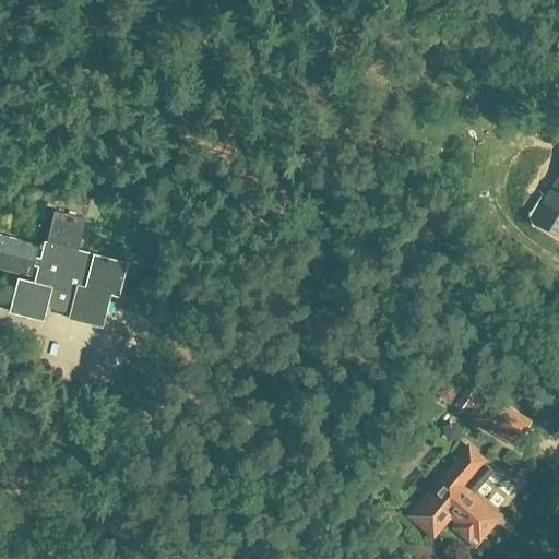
[(558,175),(558,178),(543,203),(558,213),(558,175)]
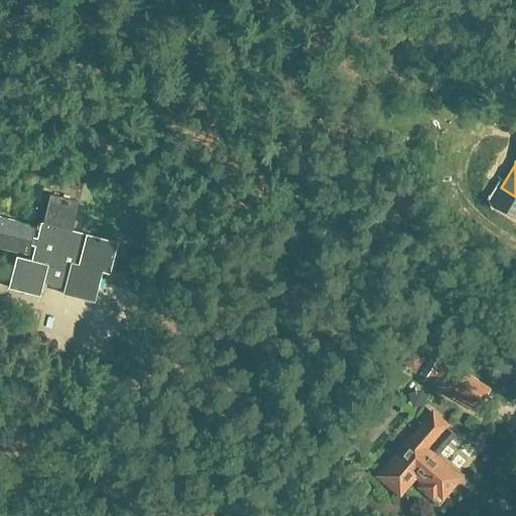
[(118,242),(72,230),(79,201),(49,194),(42,223),(40,223),(36,238),(33,237),(36,226),(0,216),(0,247),(29,255),(31,245),(35,245),(31,260),(15,256),(7,289),(40,297),(44,280),(65,285),(62,294),(95,302),(103,272),(110,274),(118,242)]
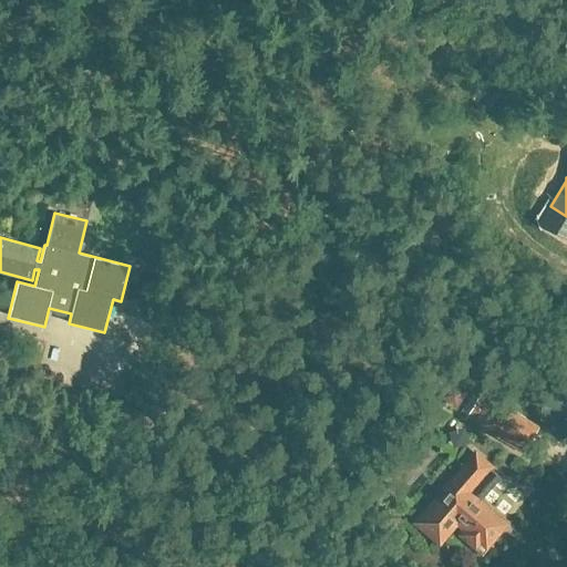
[(134,402),(137,389),(141,377),(131,374),(127,385),(123,399),(134,402)]
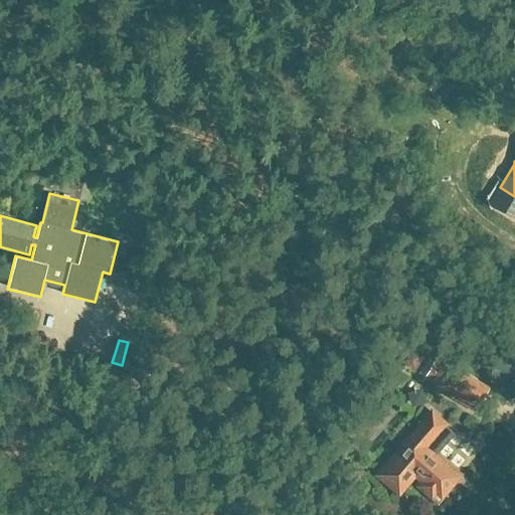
[(421,381),(448,396),(476,412),(487,394),(490,387),(437,356),(421,381)]
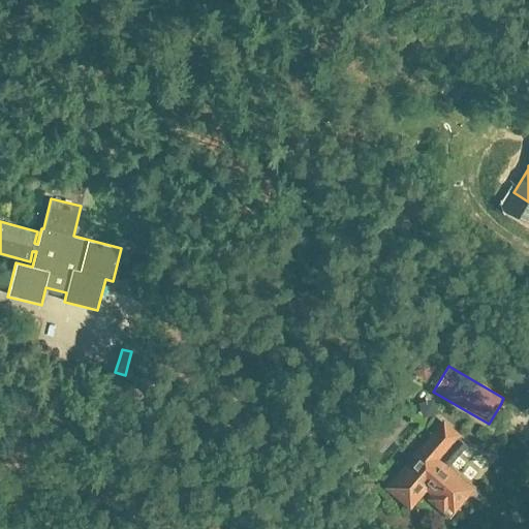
[(469,497),(468,496),(474,490),(444,464),(446,461),(441,457),(460,435),(445,423),(435,434),(436,435),(407,469),(408,470),(393,487),(402,496),(422,494),(428,487),(438,495),(434,499),(446,510),(453,502),(457,505),(456,506),(459,508),(469,497)]
